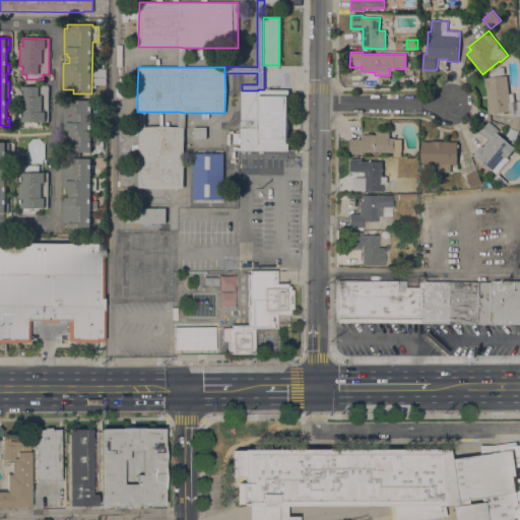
[(489,106),(486,86),(485,86),(484,78),(491,77),(491,74),(499,67),(504,67),(505,75),(507,75),(509,93),(514,93),(515,102),(519,101),(519,129),(511,127),(514,116),(513,117),(512,111),(494,113),(495,114),(492,115),(492,114),(489,114),(488,106),(489,106)]
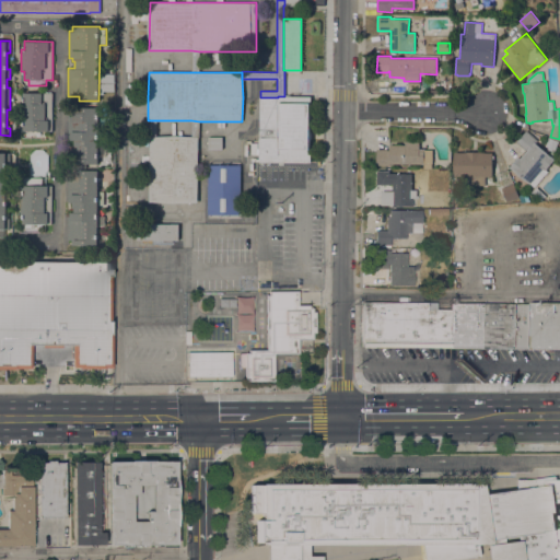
[(393,91),(392,82),(405,82),(405,91),(393,91)]
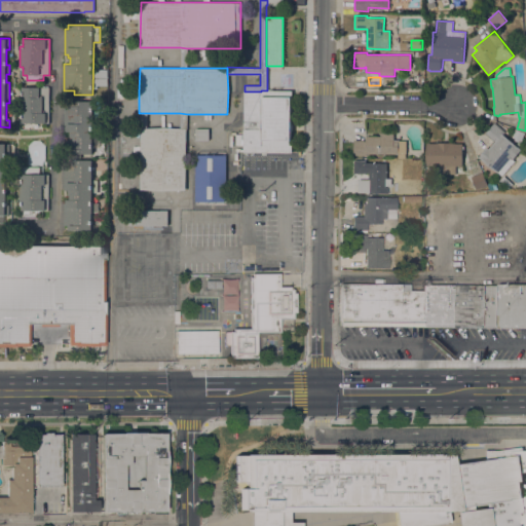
[(48,123),(22,123),(22,116),(19,115),(20,96),(22,96),(22,86),(49,87),(48,123)]
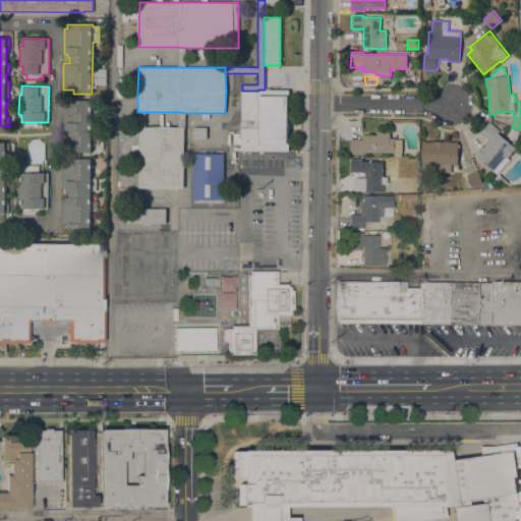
[(258,91),(258,90),(265,90),(288,90),(288,123),(290,123),(290,129),(288,129),(288,138),(289,138),(289,151),(241,151),(241,91),(242,91),(258,91)]
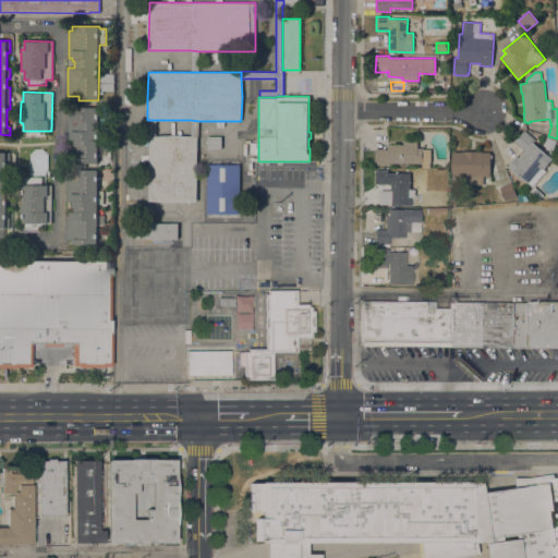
[(98,164),(72,164),(72,140),(68,140),(68,112),(73,112),(73,107),(98,107),(98,164)]
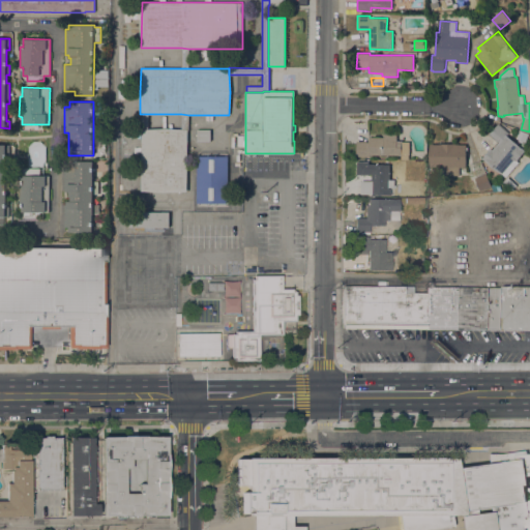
[(148,114),(148,128),(141,129),(140,114),(148,114)]
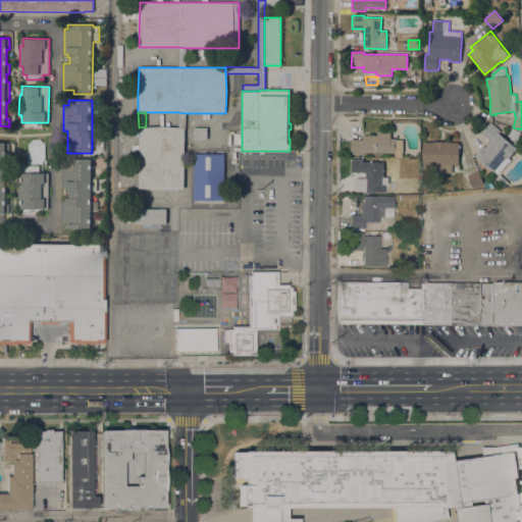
[(502,131),(500,133),(518,149),(509,158),(511,160),(498,174),(479,158),(478,159),(475,156),(483,146),(484,148),(490,141),(481,133),(491,121),(502,131)]
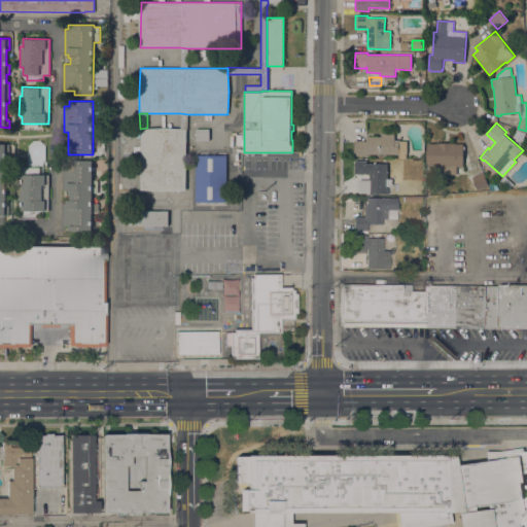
[(187,130),(186,130),(186,190),(140,189),(140,129),(147,128),(180,129),(187,129),(187,130)]
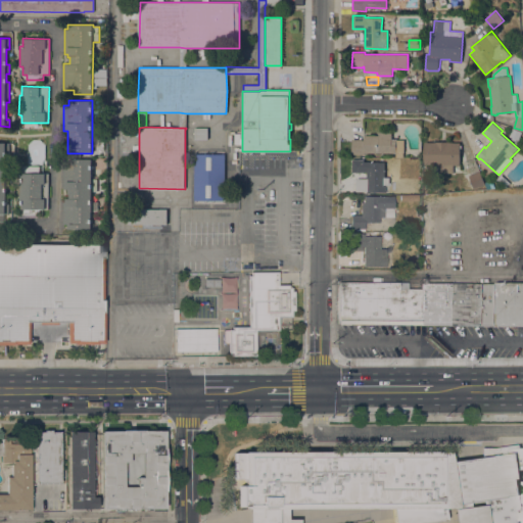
[(207,128),(207,139),(194,139),(194,128),(207,128)]
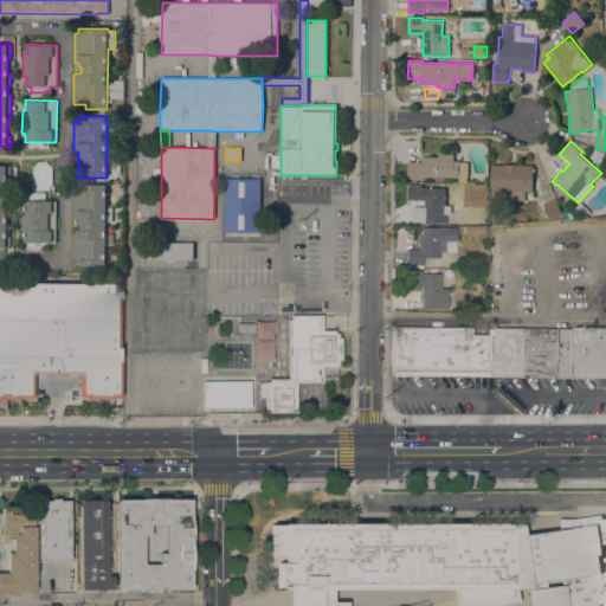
[(453,153),(453,161),(458,161),(458,162),(468,162),(468,176),(458,176),(458,178),(421,176),(421,180),(407,179),(407,161),(419,161),(419,162),(421,162),(421,156),(438,158),(438,153),(453,153)]
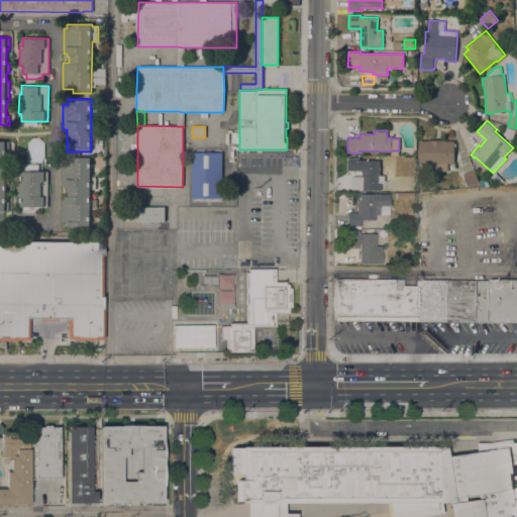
[(447,163),(447,171),(435,171),(435,163),(419,163),(419,140),(431,141),(431,139),(444,140),(454,140),(454,143),(456,143),(455,146),(454,146),(454,163),(447,163)]
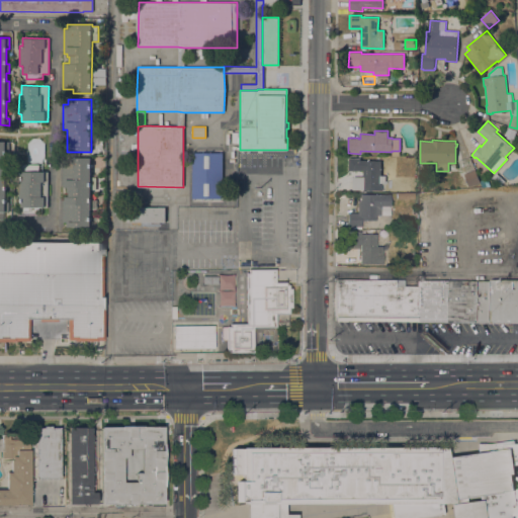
[(0,141),(8,142),(8,151),(6,151),(6,167),(5,167),(5,173),(9,173),(8,187),(6,186),(5,202),(8,202),(8,211),(0,211),(0,141)]
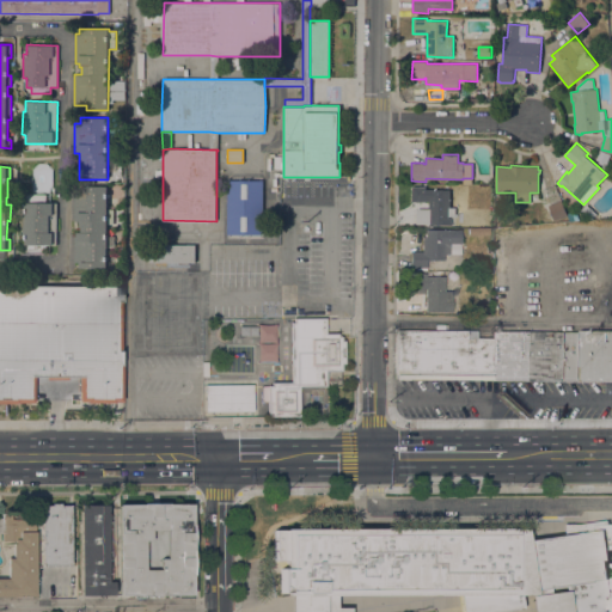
[(263,179),(263,234),(226,234),(227,179),(263,179)]
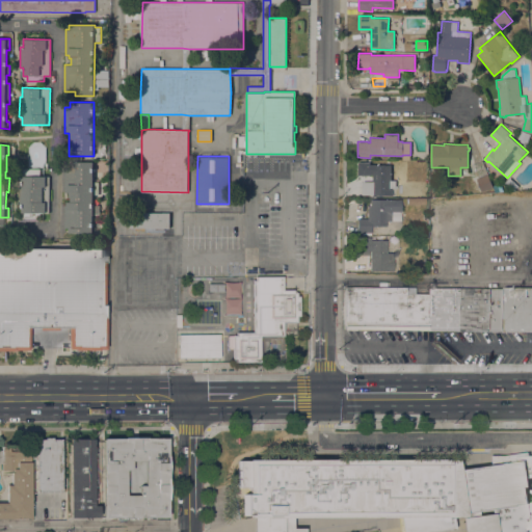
[(68,233),(68,228),(64,228),(64,202),(68,202),(68,192),(64,192),(64,162),(94,162),(94,233),(68,233)]
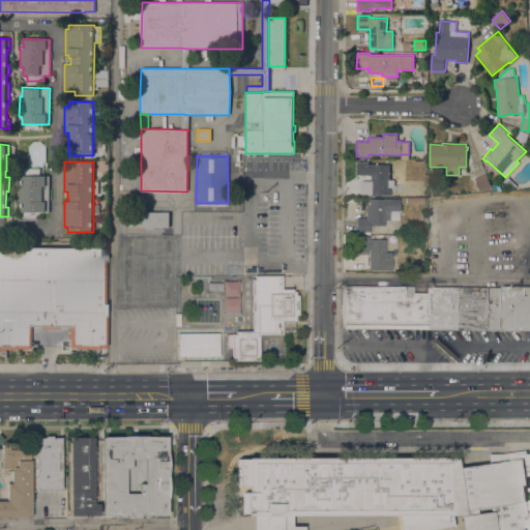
[(390,165),(389,179),(394,179),(394,188),(389,188),(389,195),(386,195),(386,196),(384,196),(384,195),(371,195),(372,174),(369,174),(369,175),(356,175),(357,162),(369,162),(369,163),(374,163),(374,164),(390,165)]
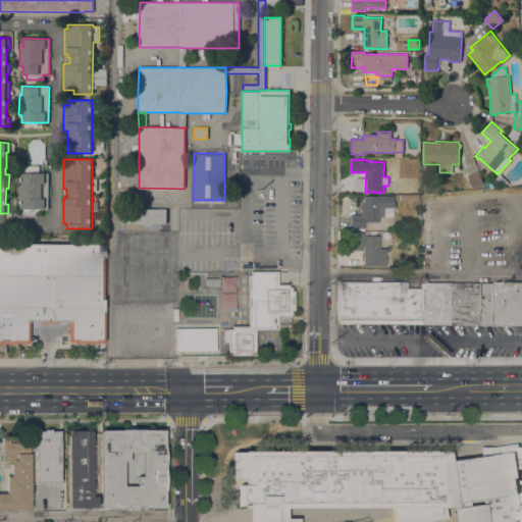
[(21,201),(18,201),(18,181),(21,181),(21,172),(23,172),(23,166),(39,166),(39,172),(48,173),(48,209),(21,208),(21,201)]
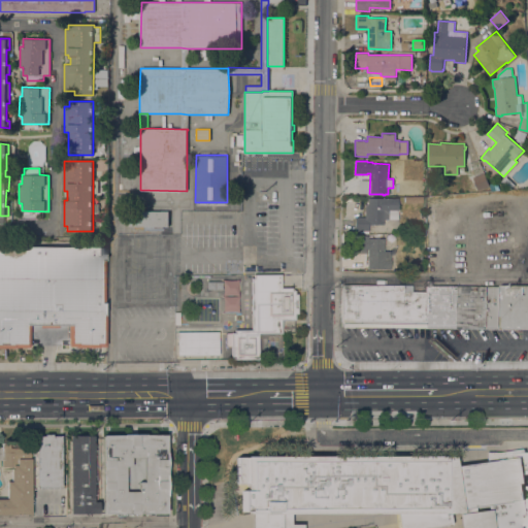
[(490,186),(479,191),(473,177),(484,173),(489,185),(490,186)]
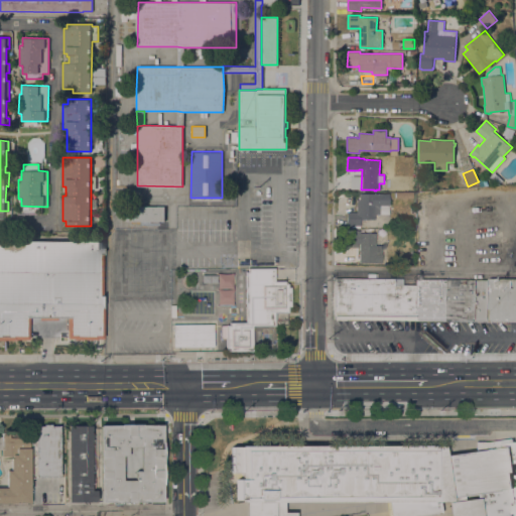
[(486,177),(489,185),(480,186),(479,181),(478,180),(486,177)]
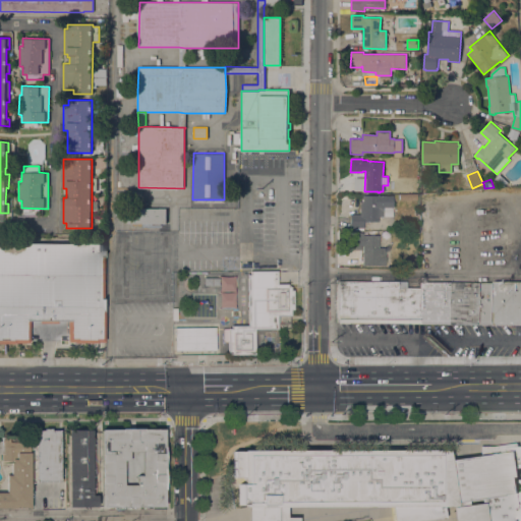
[(392,195),(392,216),(378,216),(378,222),(362,222),(362,228),(349,228),(349,215),(358,215),(358,201),(361,201),(361,195),(392,195)]
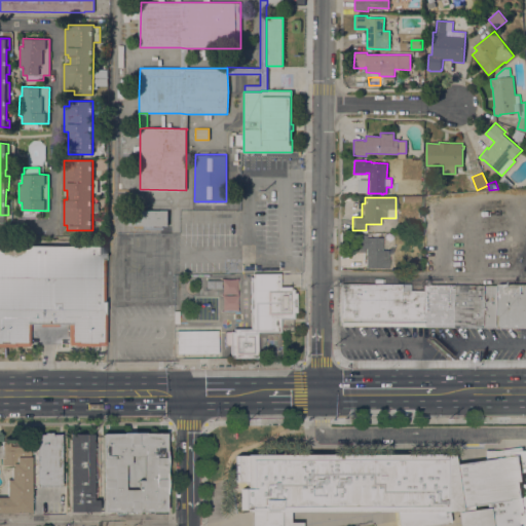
[(127,210),(168,210),(167,225),(127,225),(127,210)]
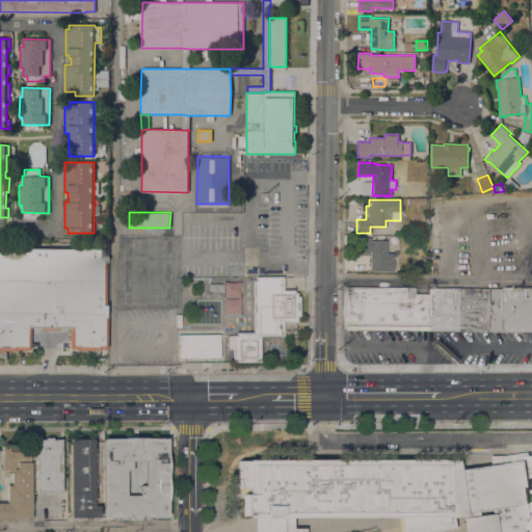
[(386,253),(393,254),(393,271),(369,271),(369,251),(368,251),(368,256),(357,256),(357,250),(356,250),(356,237),(370,237),(370,240),(387,240),(386,253)]
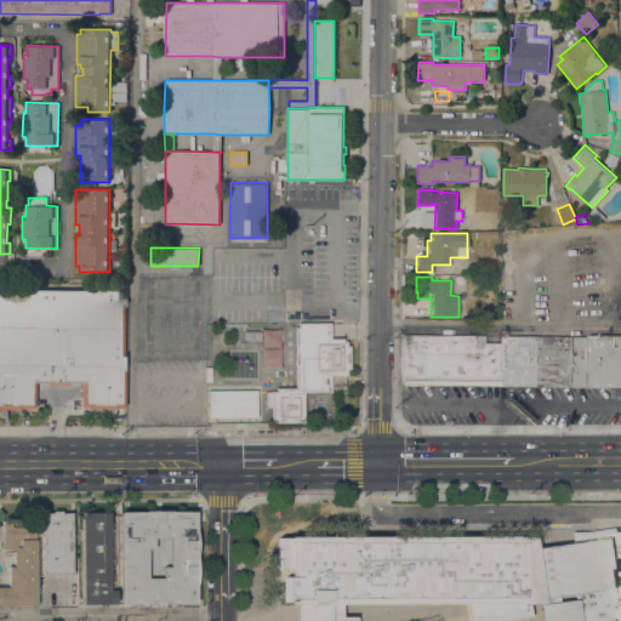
[(0,290),(124,290),(124,306),(121,306),(121,355),(123,355),(123,408),(117,408),(117,409),(86,409),(86,408),(79,408),(79,383),(67,383),(67,386),(45,386),(45,382),(33,382),(33,409),(17,409),(17,410),(0,410),(0,290)]
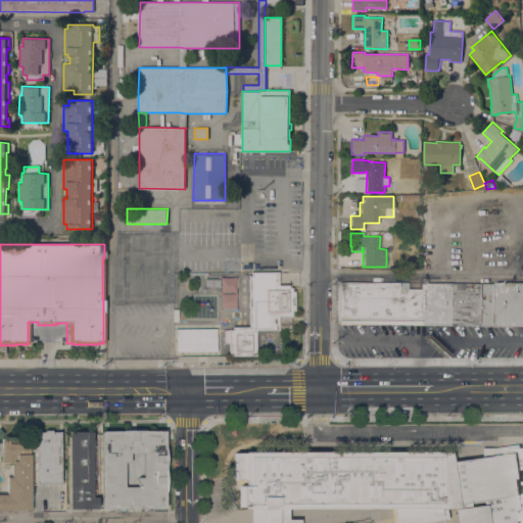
[(278,272),(278,284),(289,285),(289,287),(291,287),(291,291),(294,291),(294,312),(292,312),(291,317),(278,317),(278,319),(280,319),(280,323),(278,323),(278,331),(256,331),(255,357),(228,357),(228,342),(224,342),(224,330),(229,330),(232,330),(232,327),(247,327),(248,276),(250,276),(250,272),(278,272)]
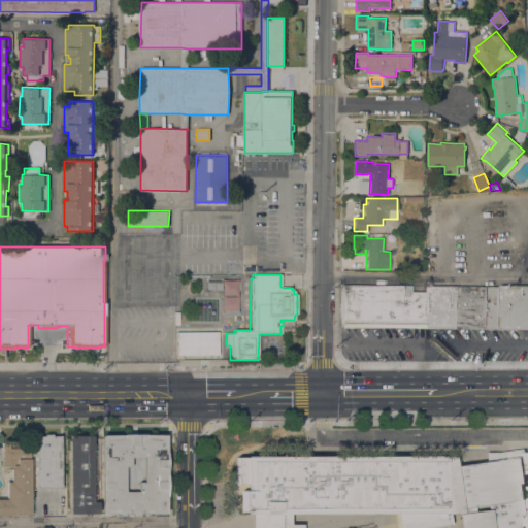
[(222,279),(238,279),(238,296),(222,296),(222,279)]
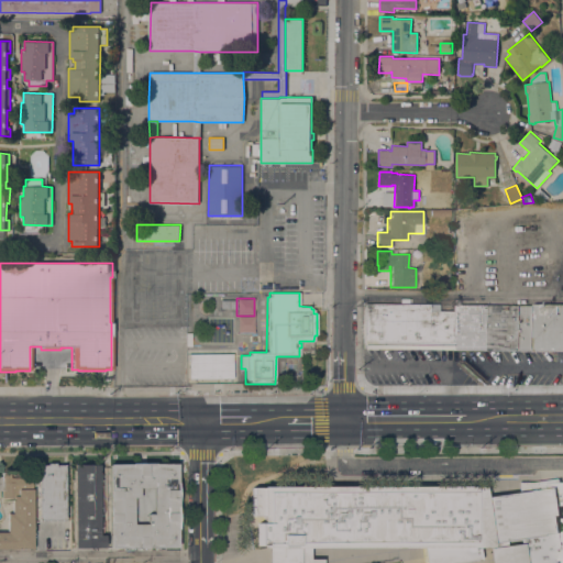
[(562,350),(364,349),(364,305),(429,305),(429,311),(452,311),(453,305),(532,306),(532,305),(562,305),(562,350)]
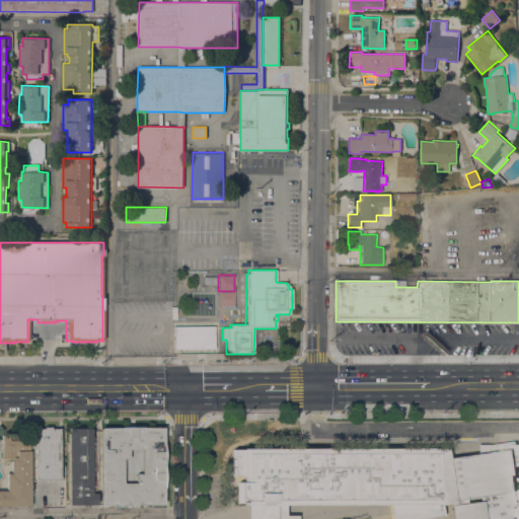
[(219,307),(219,291),(234,291),(234,307),(219,307)]
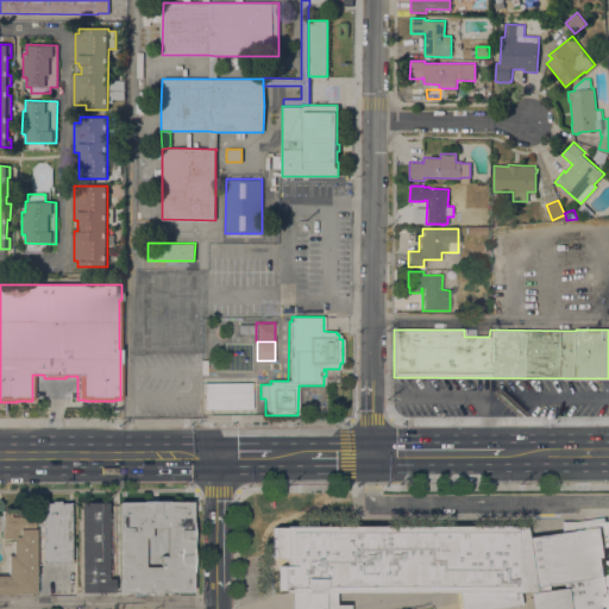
[(203,409),(203,382),(251,383),(251,409),(203,409)]
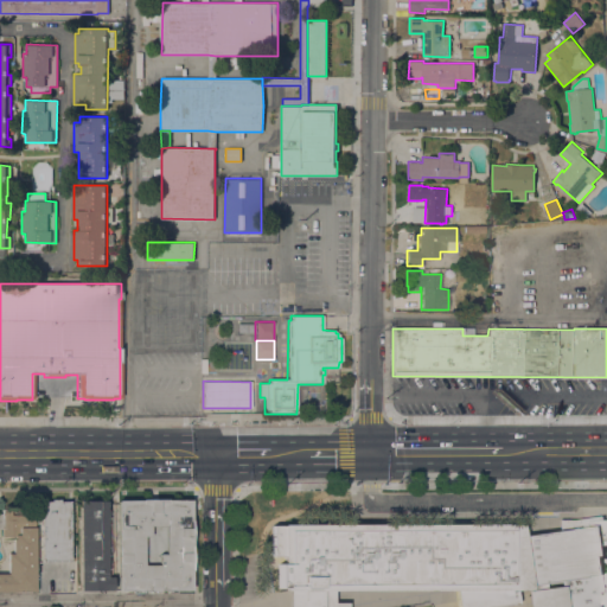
[(70,561),(42,561),(40,502),(51,502),(50,499),(58,499),(58,502),(69,502),(70,561)]
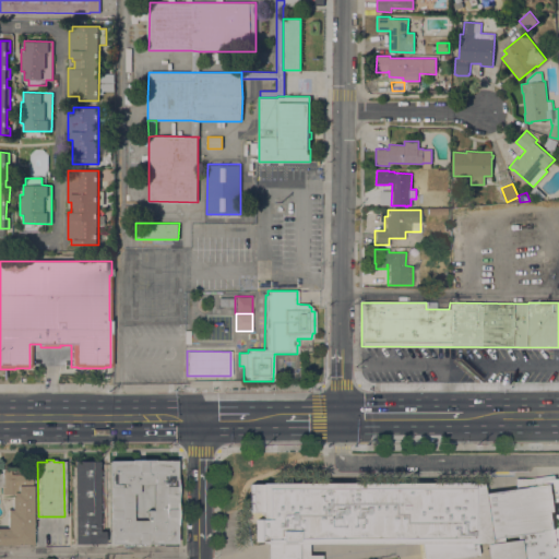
[(78,461),(78,462),(99,462),(99,472),(103,472),(103,509),(97,509),(98,532),(103,532),(104,544),(94,544),(94,546),(88,546),(88,544),(73,545),(72,461),(78,461)]
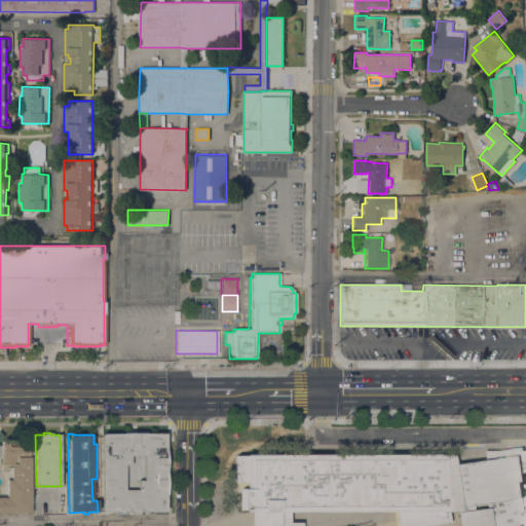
[(164,512),(152,512),(152,514),(144,514),(144,512),(138,512),(138,514),(129,514),(129,512),(123,512),(123,514),(115,514),(115,512),(102,513),(102,434),(164,434),(164,512)]
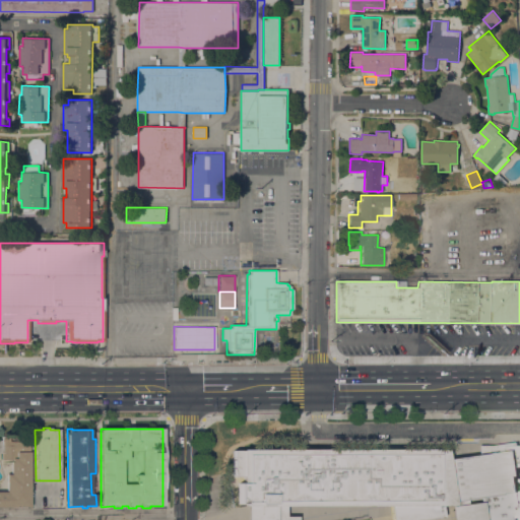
[(0,507),(0,440),(2,440),(2,437),(29,437),(30,507),(0,507)]
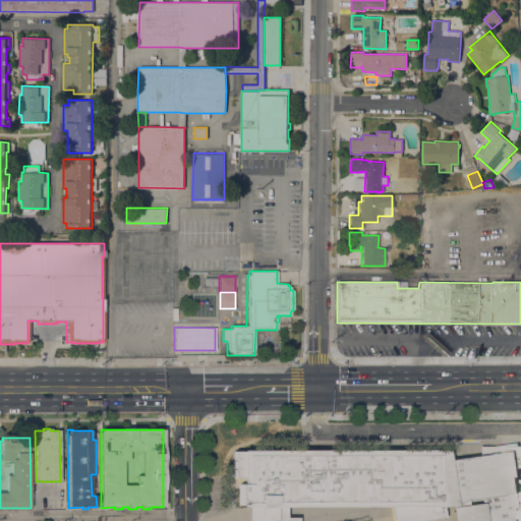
[(479,456),(479,446),(494,446),(518,443),(518,446),(520,446),(520,467),(518,468),(519,476),(516,477),(518,491),(520,490),(520,520),(453,520),(452,508),(443,508),(444,518),(424,520),(393,520),(391,508),(286,508),(286,518),(298,518),(298,520),(247,520),(247,507),(243,507),(243,505),(239,505),(239,484),(242,484),(242,477),(233,477),(233,451),(447,450),(449,460),(479,456)]
